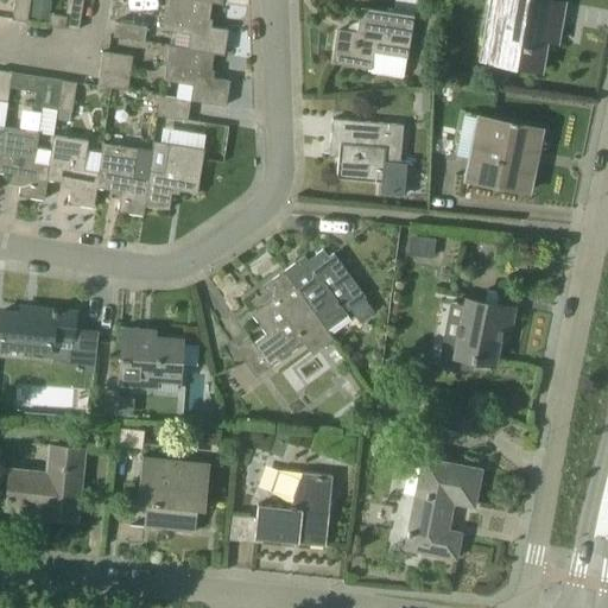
[(27,21),(30,0),(14,0),(12,19),(27,21)]
